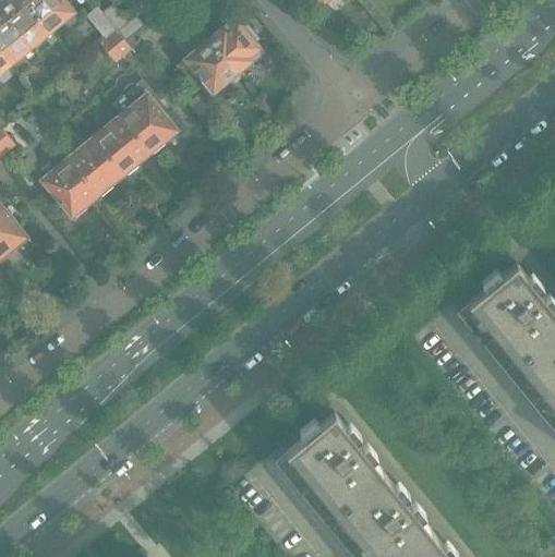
[(61,41),(26,0),(4,0),(1,3),(1,7),(0,8),(0,9),(32,48),(48,35),(57,46),(61,41)]
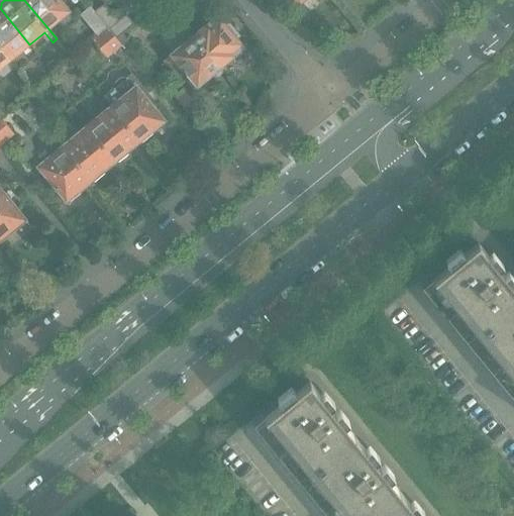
[(70,11),(60,0),(24,0),(57,38),(58,37),(60,40),(72,31),(62,18),(70,11)]
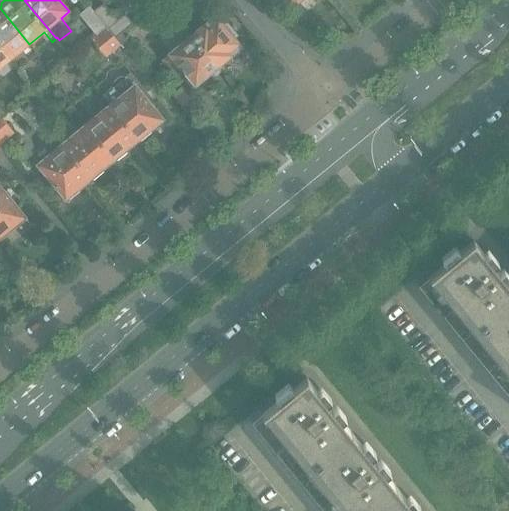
[(168,0),(165,3),(174,14),(189,0),(168,0)]
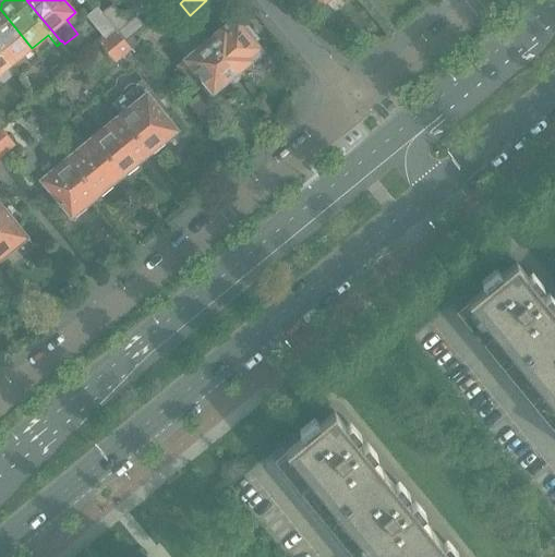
[(116,5),(105,14),(118,29),(120,33),(131,24),(123,14),(116,5)]
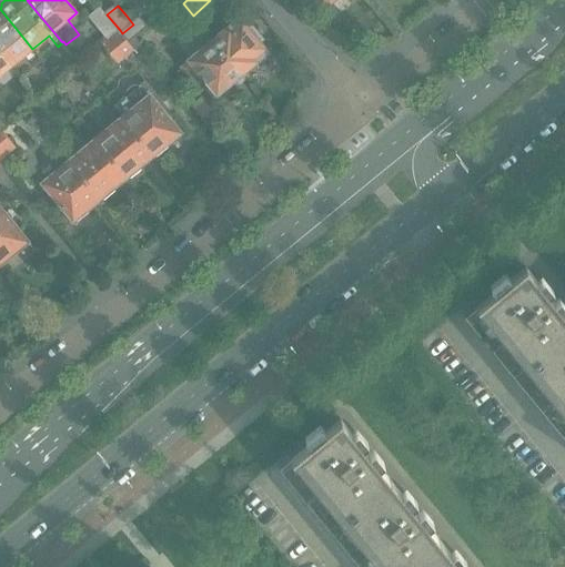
[(133,24),(122,33),(132,43),(138,39),(151,28),(133,8),(125,14),(133,24)]
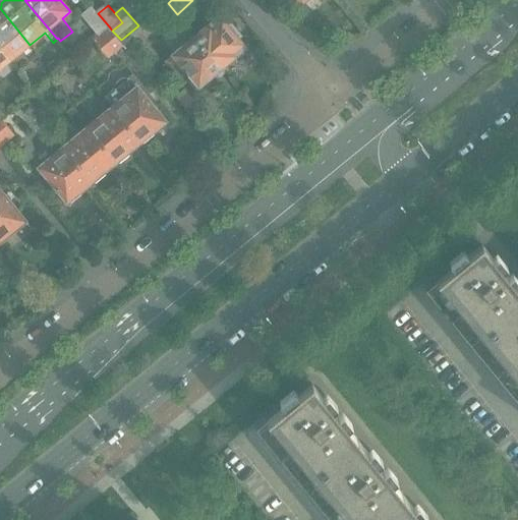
[(30,45),(0,8),(0,46),(12,60),(30,45)]
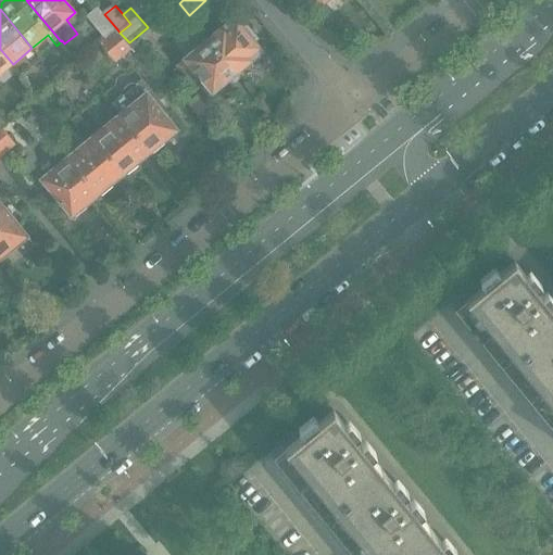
[(101,9),(90,17),(108,37),(117,29),(104,14),(101,9)]
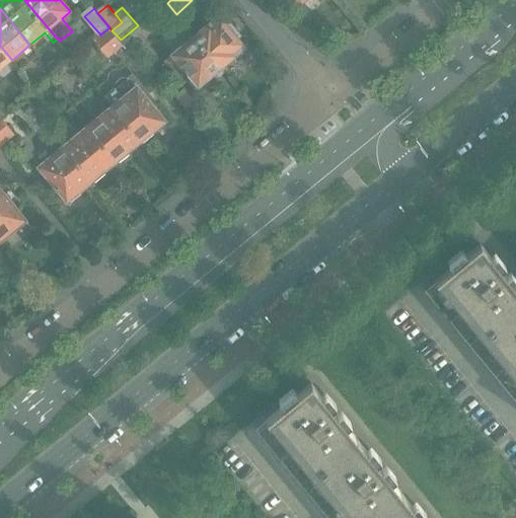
[(247,49),(239,39),(242,37),(232,24),(229,27),(221,17),(217,11),(205,21),(210,27),(197,38),(223,68),(247,49)]
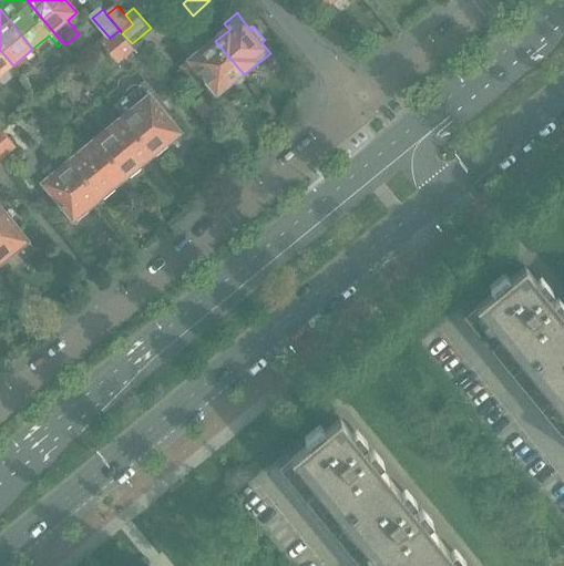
[(110,38),(103,43),(121,64),(137,51),(132,43),(122,33),(120,30),(110,38)]
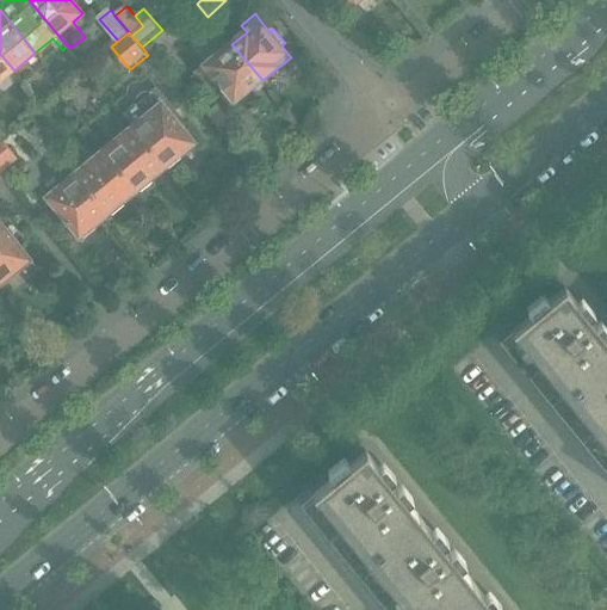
[(265,84),(262,80),(231,44),(202,69),(231,106),(253,88),(255,92),(265,84)]
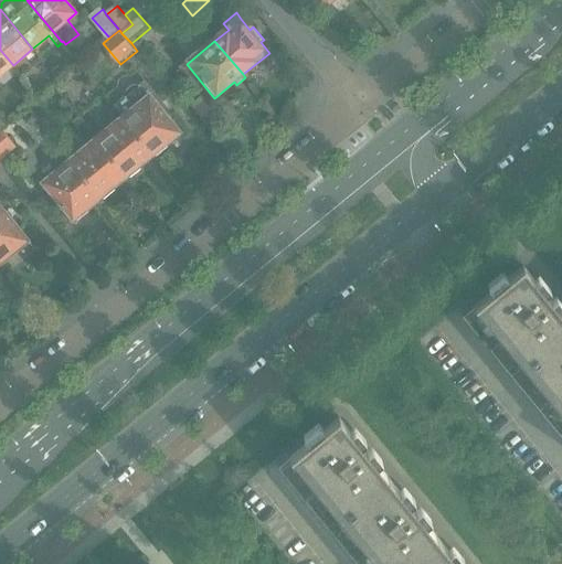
[(0,75),(13,65),(0,50),(0,75)]
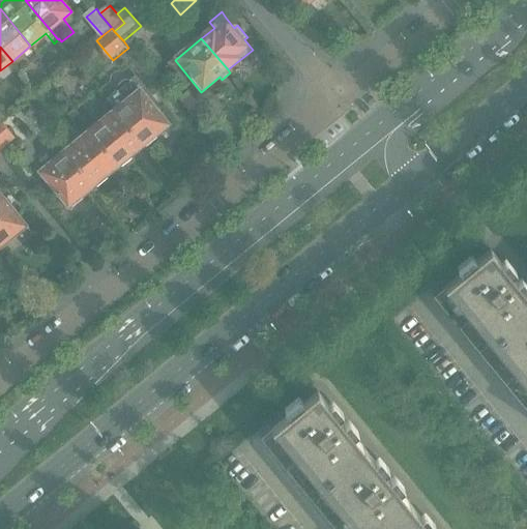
[(156,106),(160,103),(138,77),(133,81),(128,81),(123,83),(120,86),(119,91),(109,100),(115,109),(145,146),(147,144),(148,145),(157,138),(156,137),(171,124),(156,106)]
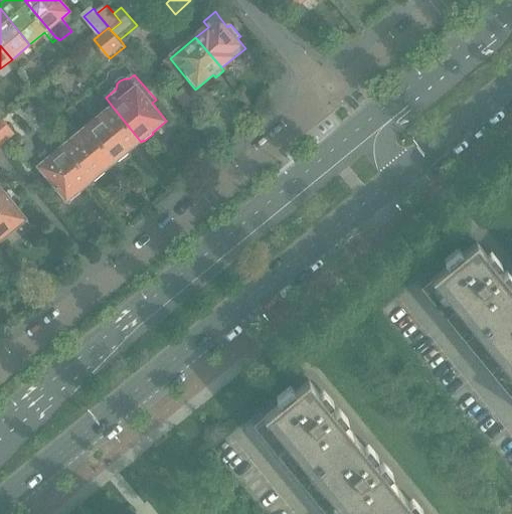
[(141,142),(112,106),(112,107),(112,108),(90,126),(118,161),(119,160),(120,161),(130,154),(129,152),(141,142)]
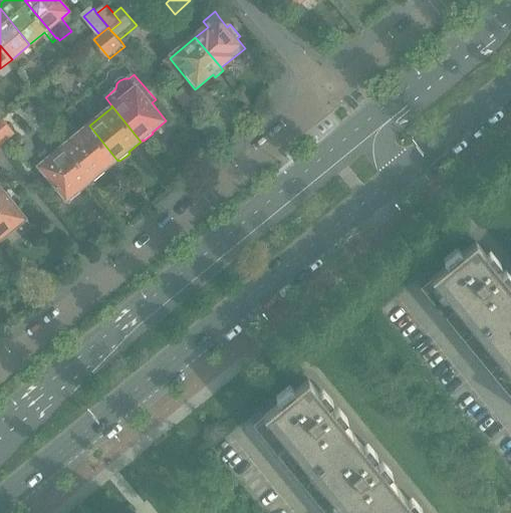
[(81,117),(73,107),(68,112),(76,121),(81,117)]
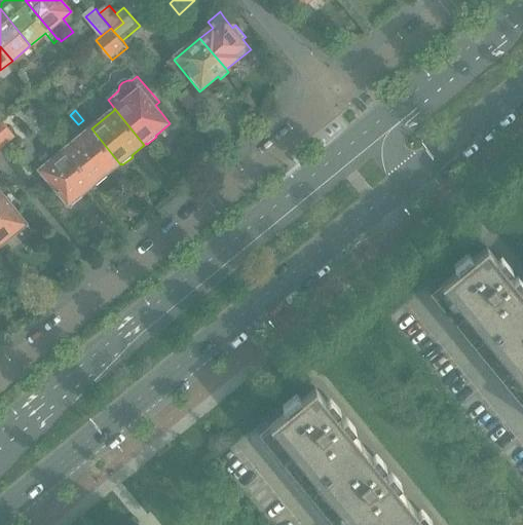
[(1,117),(0,118),(0,135),(4,132),(9,127),(2,118),(1,117)]
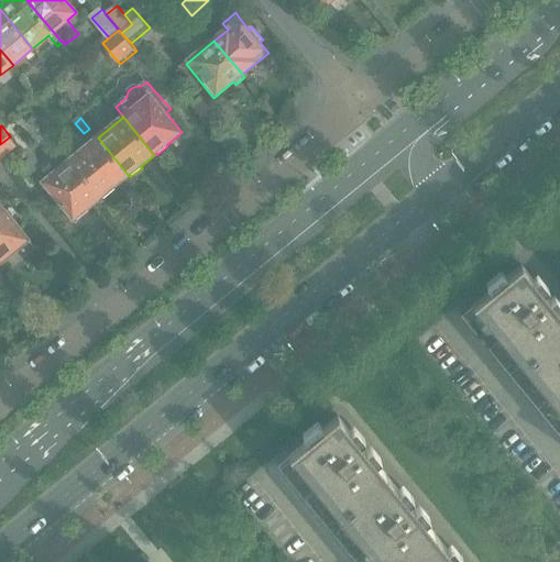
[(10,136),(4,141),(13,152),(19,147),(10,136)]
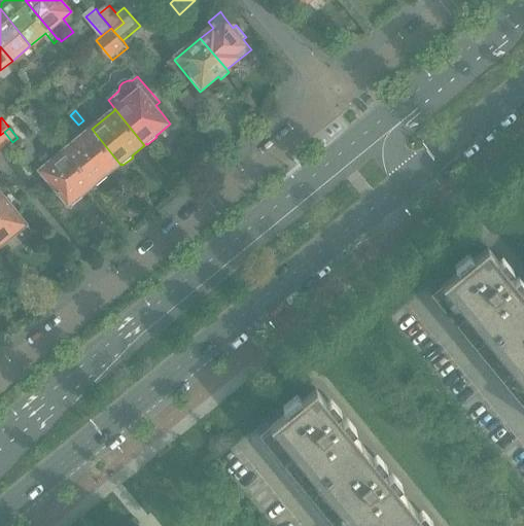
[(120,165),(92,129),(82,137),(74,128),(59,140),(67,149),(96,185),(98,184),(99,185),(108,177),(107,176),(120,165)]
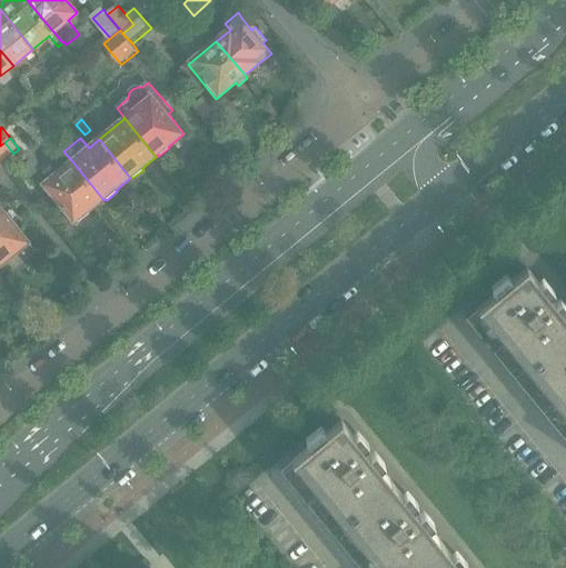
[(5,142),(0,146),(0,147),(9,157),(13,153),(5,142)]
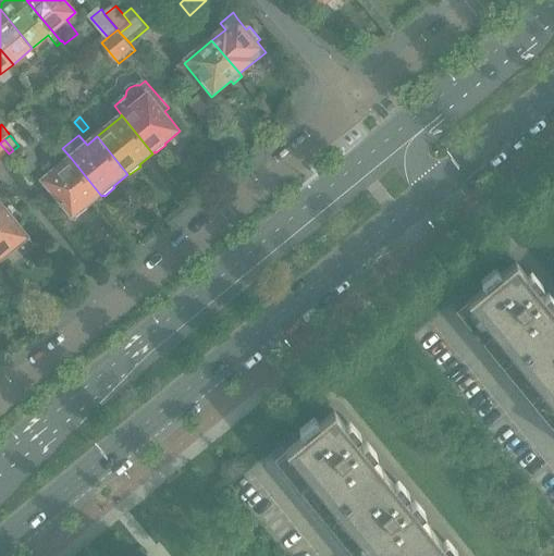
[(101,196),(71,158),(57,170),(56,168),(54,169),(56,171),(47,177),(46,175),(45,176),(46,178),(45,180),(75,217),(77,214),(78,215),(88,208),(87,207),(99,197),(101,196)]
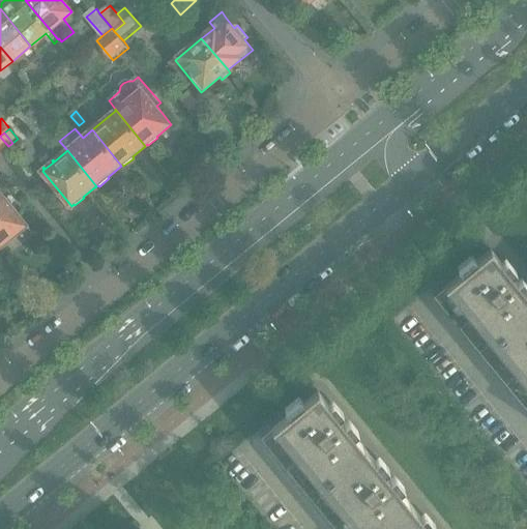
[(28,226),(12,207),(16,204),(10,199),(8,201),(0,190),(0,244),(1,246),(4,244),(5,246),(15,238),(13,237),(28,226)]
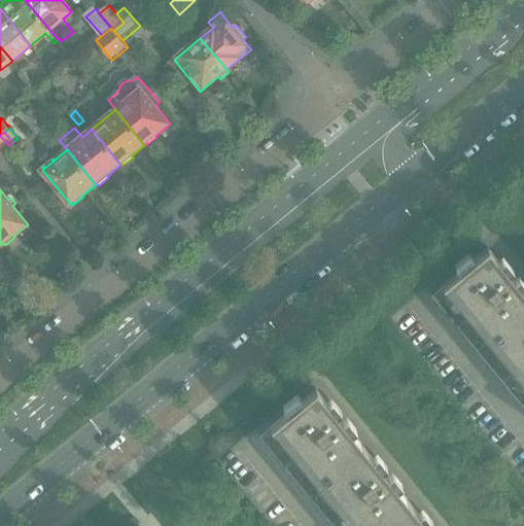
[(523,297),(514,285),(518,282),(490,248),(476,260),(472,255),(457,267),(461,272),(445,286),(446,287),(434,297),(478,350),(523,312),(523,297)]
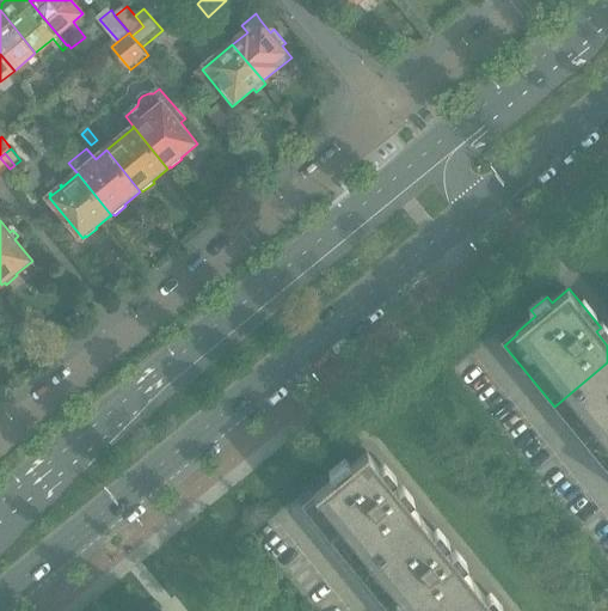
[(607,362),(554,407),(607,471),(607,362)]
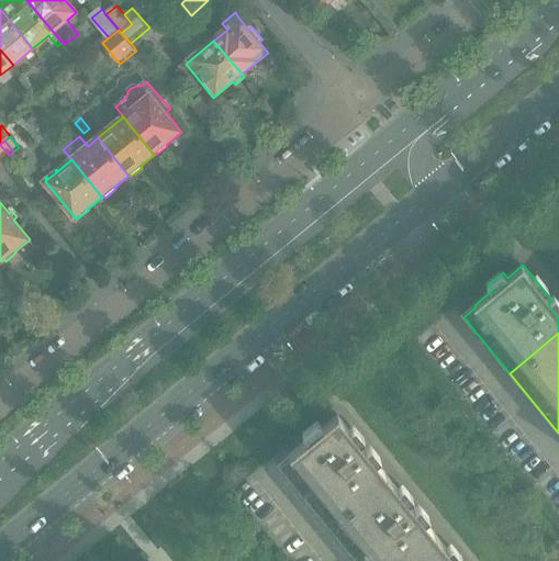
[(382,477),(365,456),(369,451),(339,416),(324,428),(320,423),(304,435),(310,440),(291,456),(292,458),(280,468),(326,524),(382,477)]
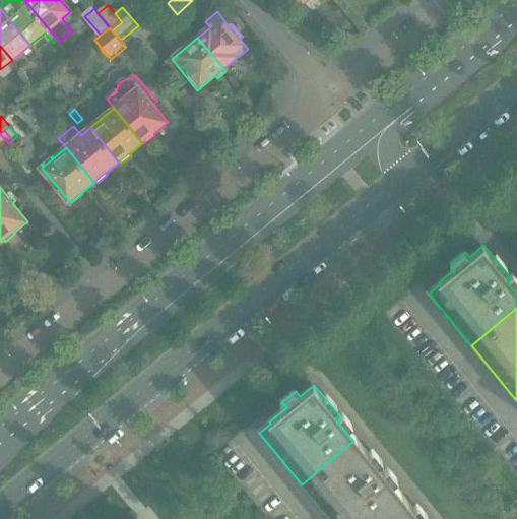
[(373,518),(399,498),(382,476),(386,472),(360,440),(354,443),(353,441),(302,484),(329,518),(373,518)]
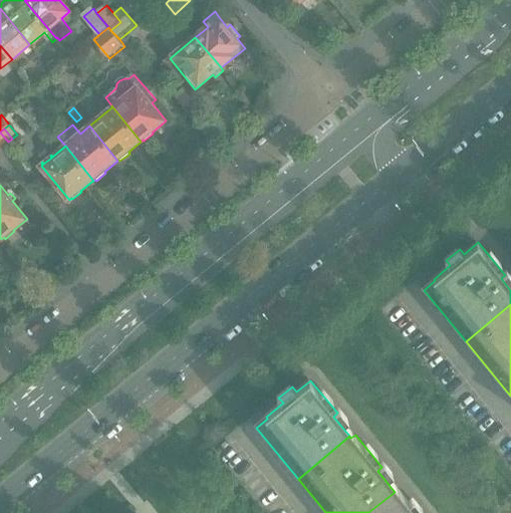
[(419,512),(400,489),(396,492),(395,492),(368,512),(419,512)]
